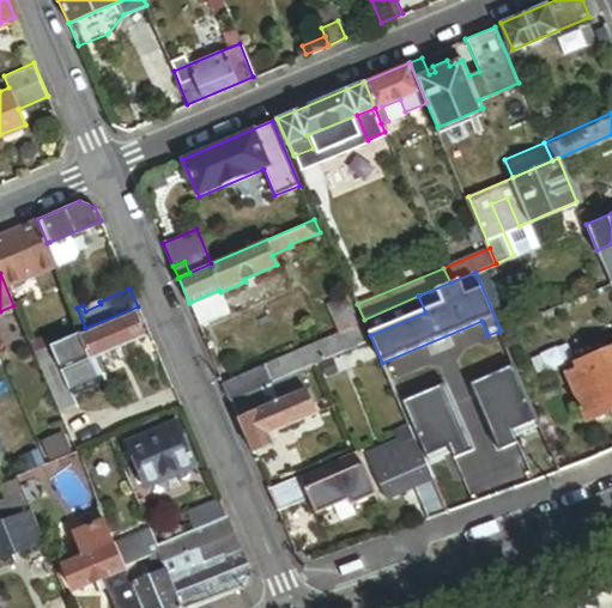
[(189,303),(198,323),(229,310),(220,292),(219,290),(189,303)]
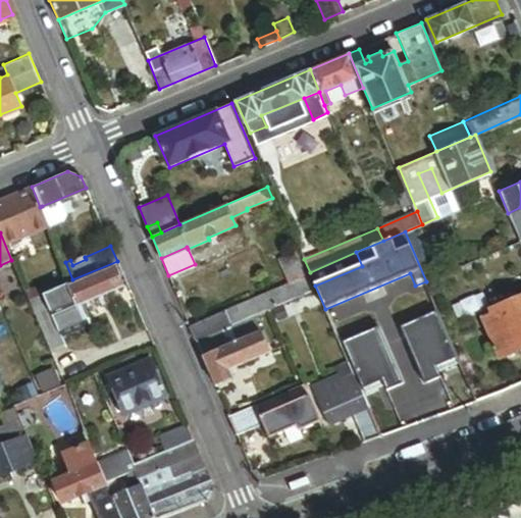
[(229,324),(312,290),(295,250),(277,258),(288,281),(189,324),(195,340),(229,324)]
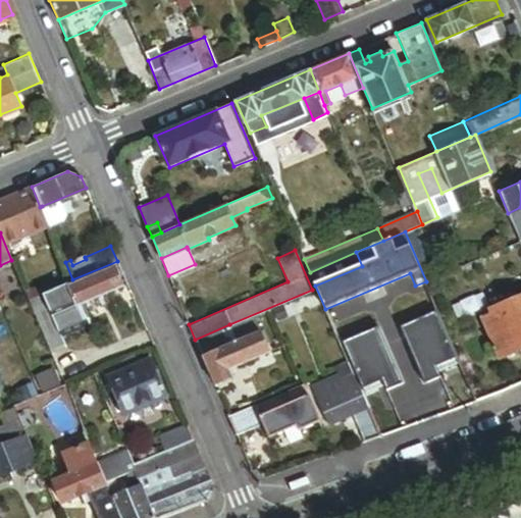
[(68,285),(57,290),(64,306),(74,302),(75,303),(77,302),(121,283),(114,266),(68,285)]
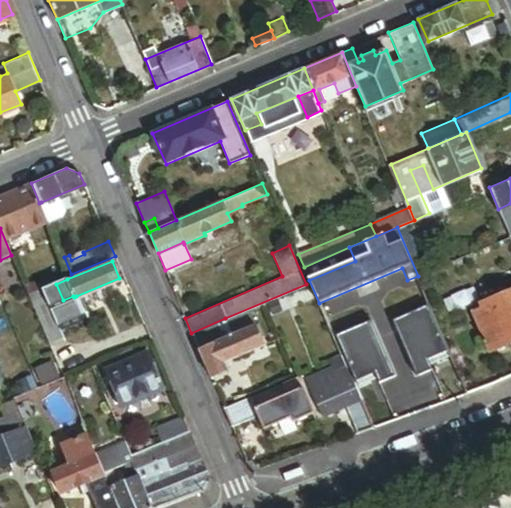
[(27,293),(48,343),(63,337),(57,322),(82,311),(76,296),(74,297),(73,296),(63,300),(56,284),(67,279),(66,276),(27,293)]
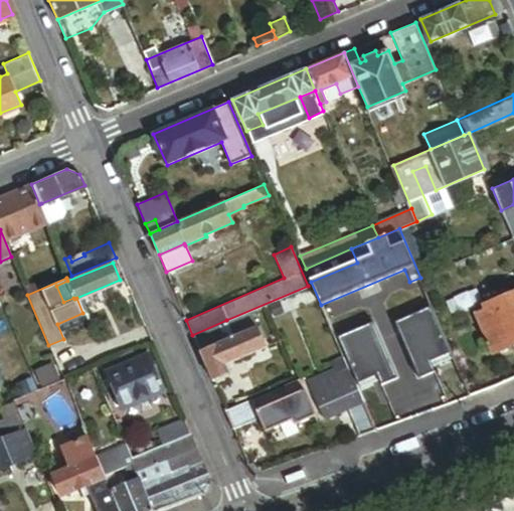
[(513,292),(483,306),(485,311),(477,315),(494,355),(497,354),(504,356),(505,358),(513,354),(513,353),(513,292)]
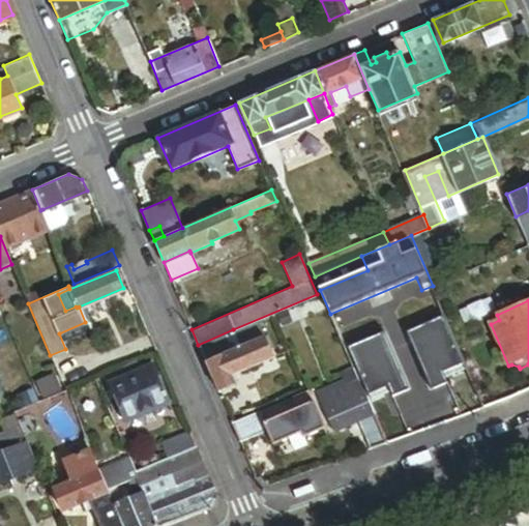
[(467,368),(448,321),(411,337),(436,393),(451,387),(447,376),(467,368)]
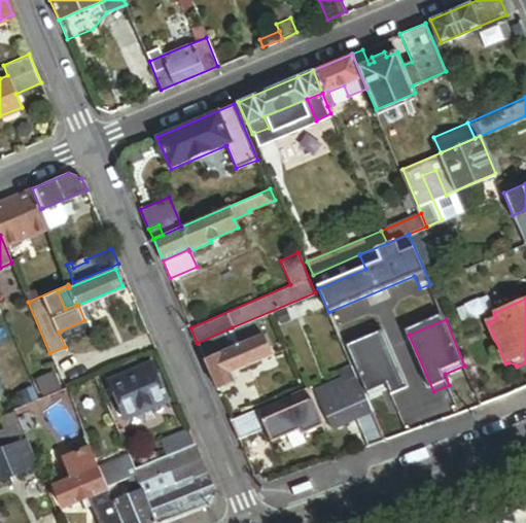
[(234,333),(232,327),(197,343),(216,387),(233,380),(229,372),(271,354),(263,334),(252,338),(247,326),(234,333)]
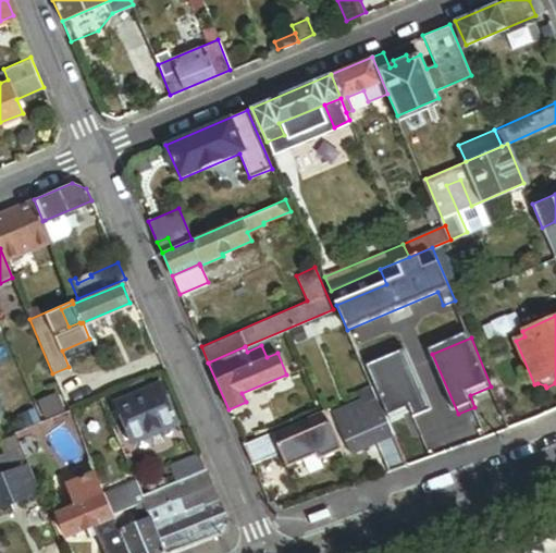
[(421,396),(402,351),(362,367),(374,393),(378,402),(399,393),(404,404),(421,396)]
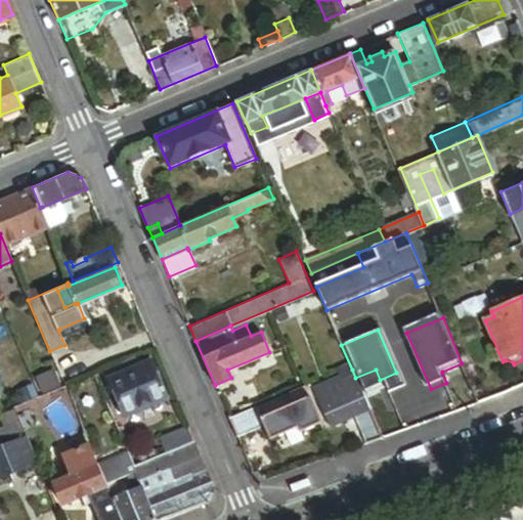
[(149,358),(105,377),(123,416),(167,396),(149,358)]
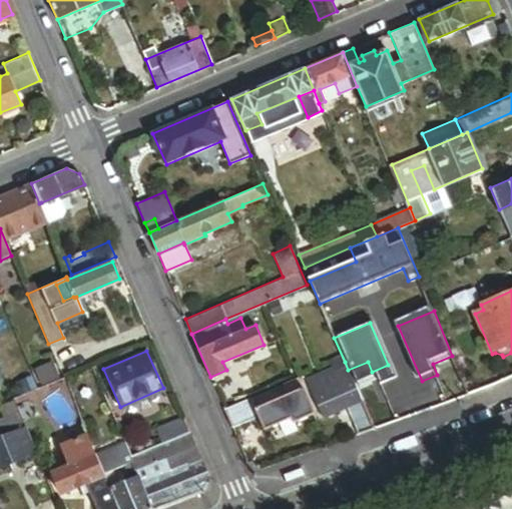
[(99,361),(90,364),(93,370),(102,367),(99,361)]
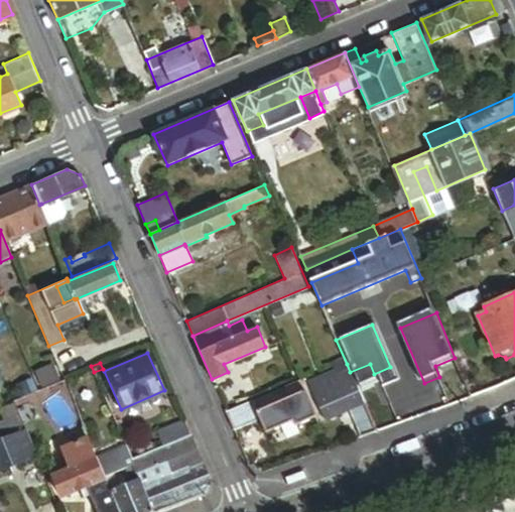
[(350,404),(362,399),(350,372),(347,364),(336,369),(350,404)]
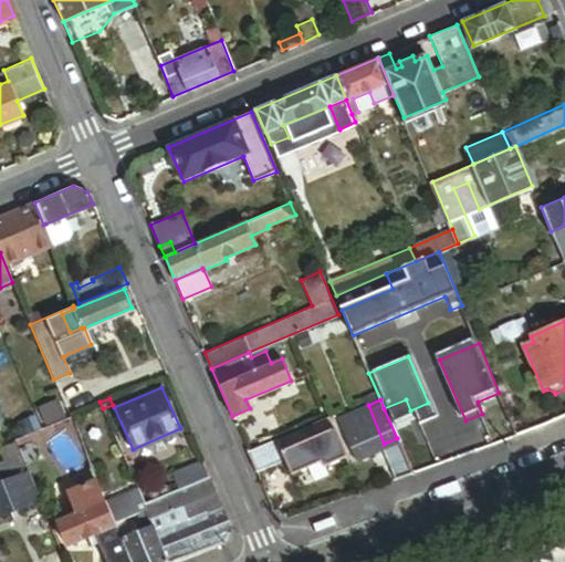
[(394,477),(410,471),(399,444),(397,438),(384,444),(368,405),(339,416),(355,456),(380,445),(394,477)]
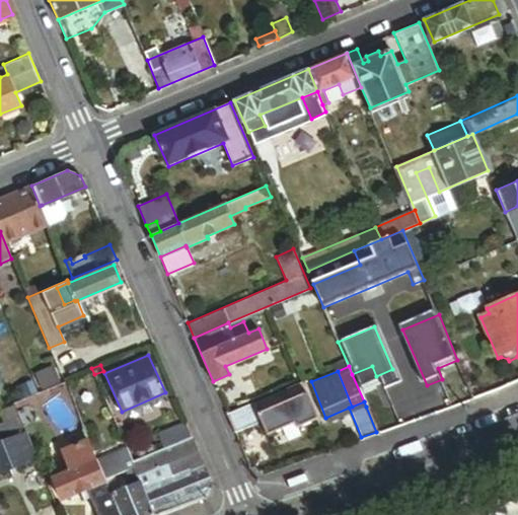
[(289,386),(301,381),(299,376),(287,381),(289,386)]
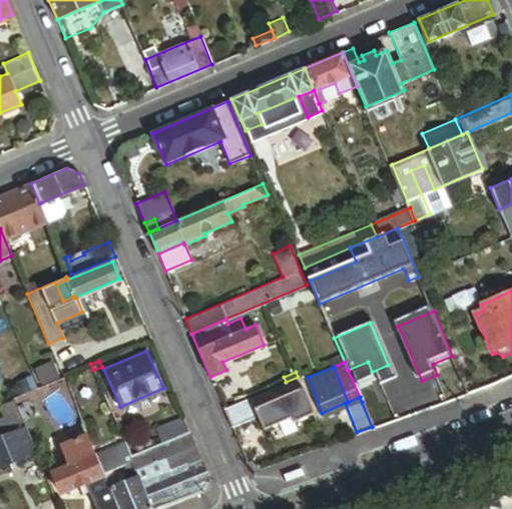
[(223,408),(230,426),(259,415),(264,428),(290,417),(292,422),(313,413),(298,377),(286,382),(223,408)]
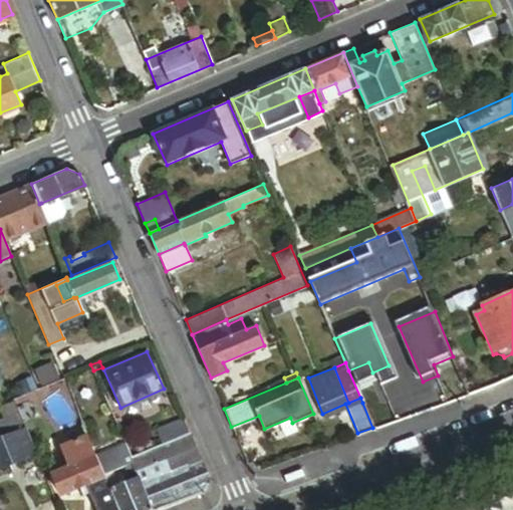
[(372,428),(389,421),(377,396),(362,403),(372,428)]
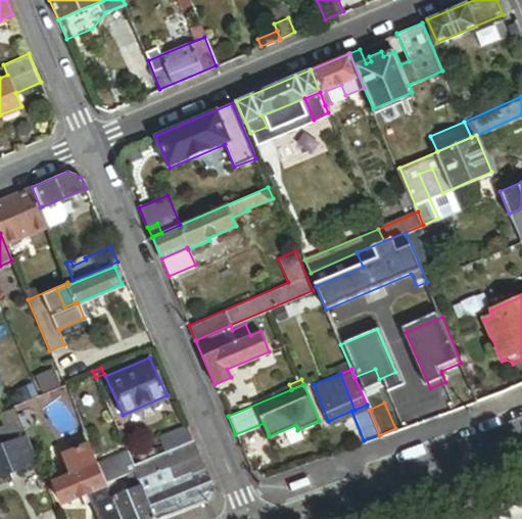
[(193,438),(186,422),(158,434),(164,451),(193,438)]
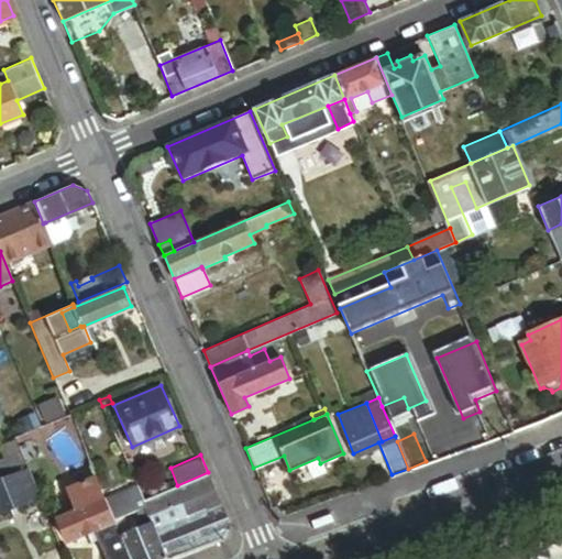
[(0,506),(35,491),(21,458),(0,467),(0,506)]
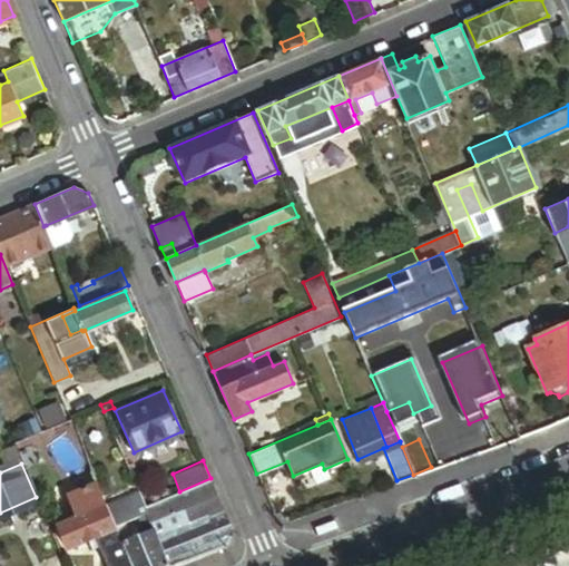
[(211,478),(179,491),(144,507),(146,511),(135,516),(141,532),(151,527),(167,565),(169,565),(226,544),(232,528),(211,478)]
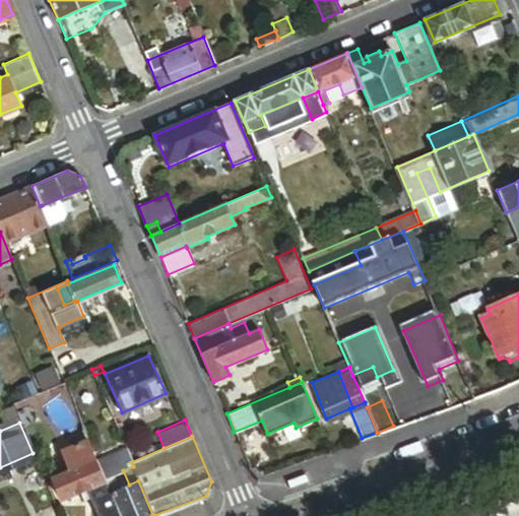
[(59,449),(67,468),(94,456),(92,451),(87,440),(86,437),(59,449)]
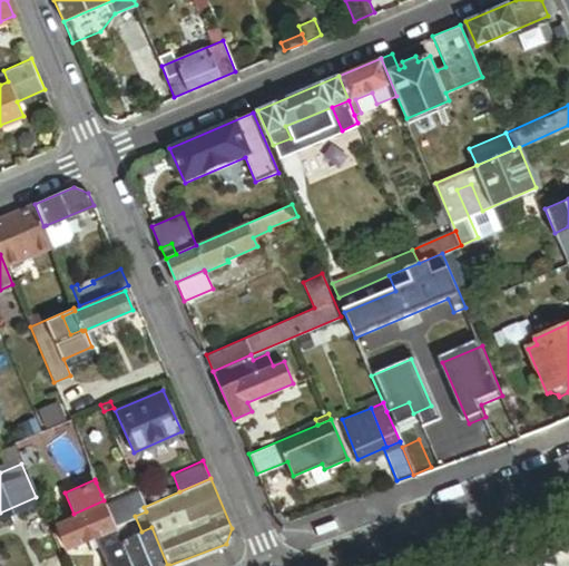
[(109,491),(104,479),(96,482),(101,495),(109,491)]
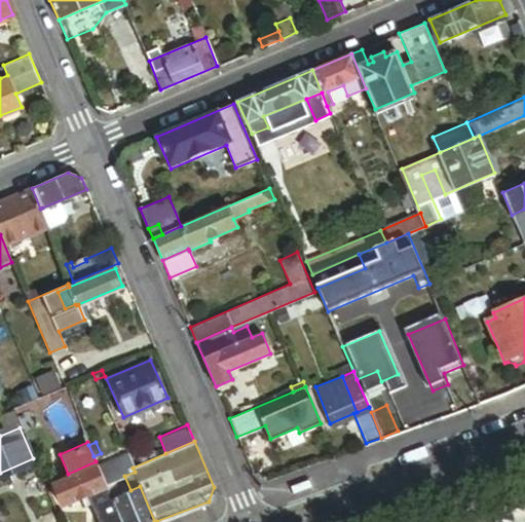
[(133,468),(125,450),(97,462),(106,484),(114,481),(124,476),(135,472),(133,468)]
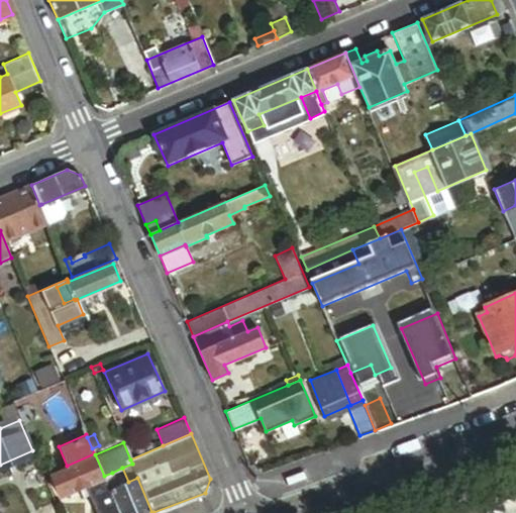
[(103,512),(119,512),(110,490),(106,481),(104,476),(95,454),(94,453),(67,466),(49,473),(60,495),(90,482),(103,512)]
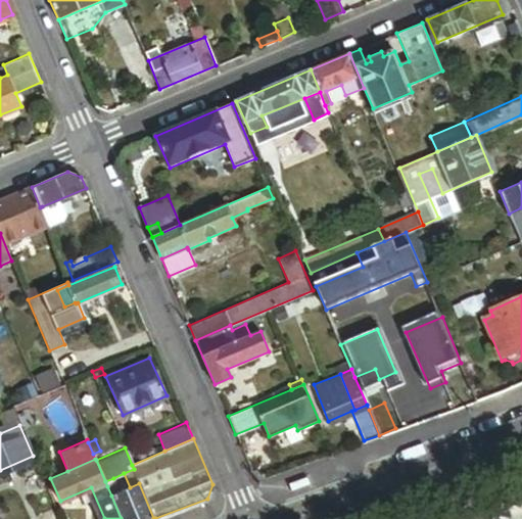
[(115,482),(113,478),(105,481),(107,486),(115,482)]
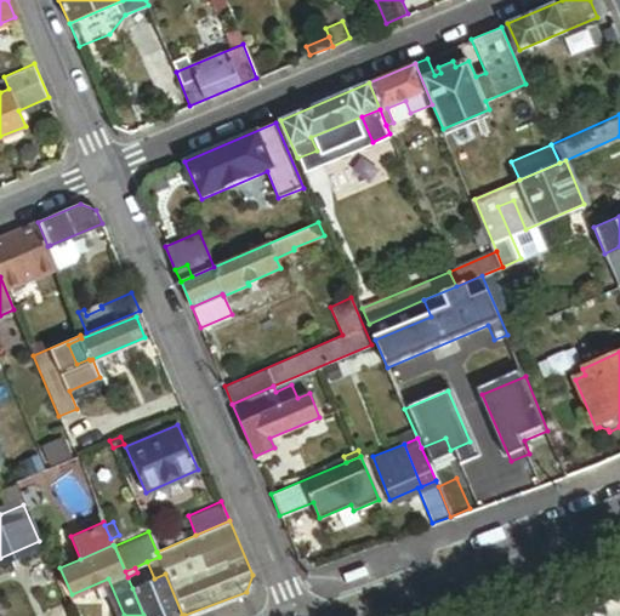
[(143,615),(182,615),(165,574),(154,579),(132,588),(143,615)]
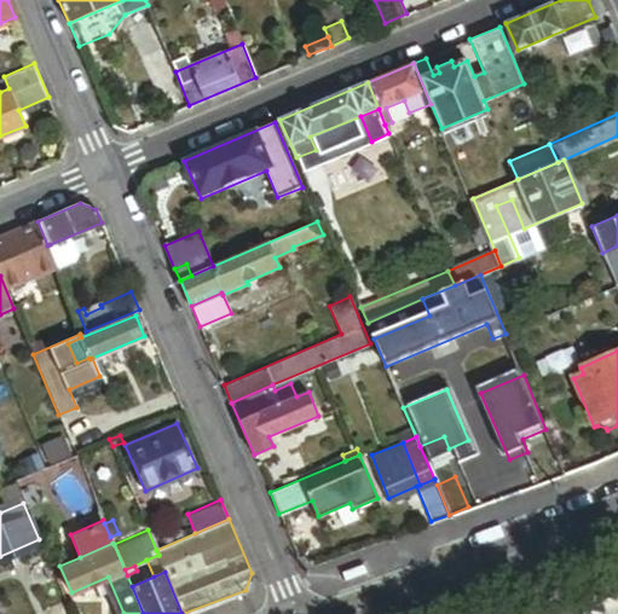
[(581,595),(585,613),(605,613),(598,588),(581,595)]
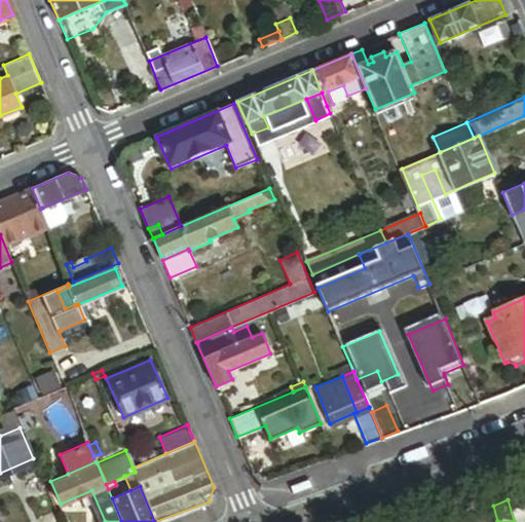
[(524,521),(524,500),(512,505),(516,521),(524,521)]
